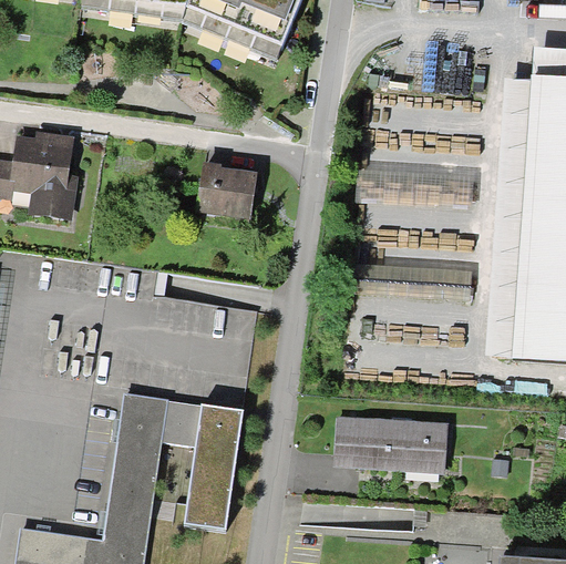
[(121,0),(184,8),(279,45),(298,0),(121,0)]
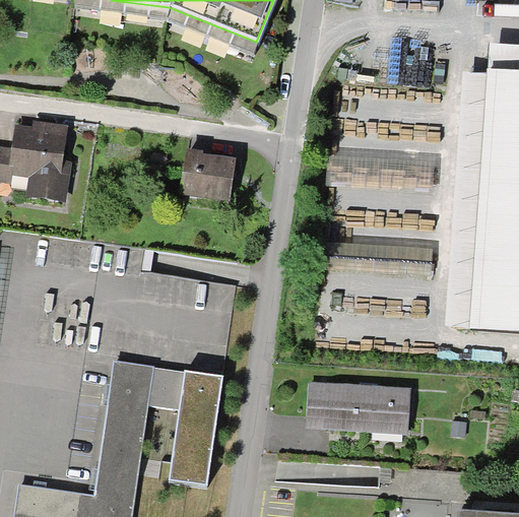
[(518,46),(489,44),(487,72),(518,73),(518,46)]
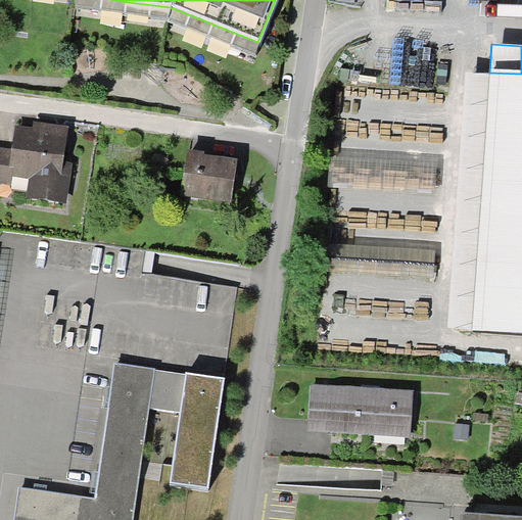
[(472,332),(489,73),(464,71),(446,331),(472,332)]
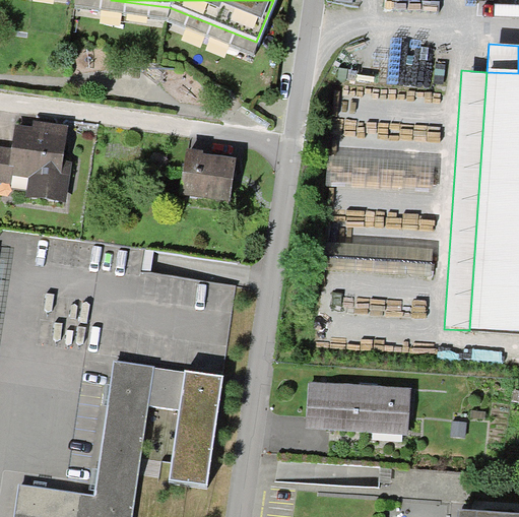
[(518,73),(487,72),(469,330),(518,333),(518,73)]
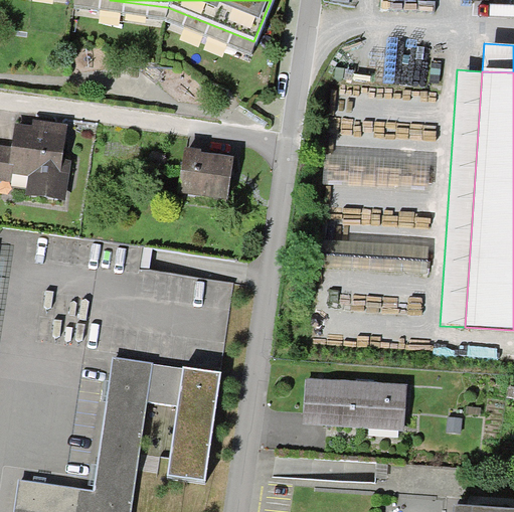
[(32,125),(15,122),(11,145),(0,143),(0,180),(11,182),(12,173),(27,175),(24,194),(65,199),(70,159),(62,158),(67,124),(33,119),(32,125)]
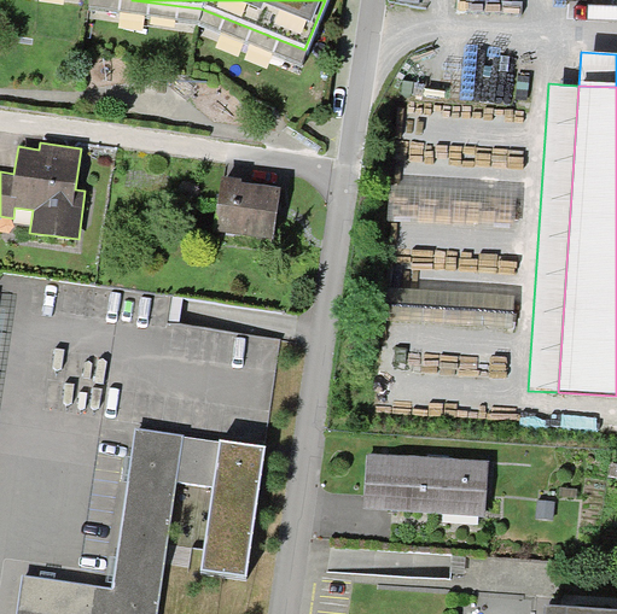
[(242,179),(221,175),(214,231),(273,239),(280,188),(242,182),(242,179)]
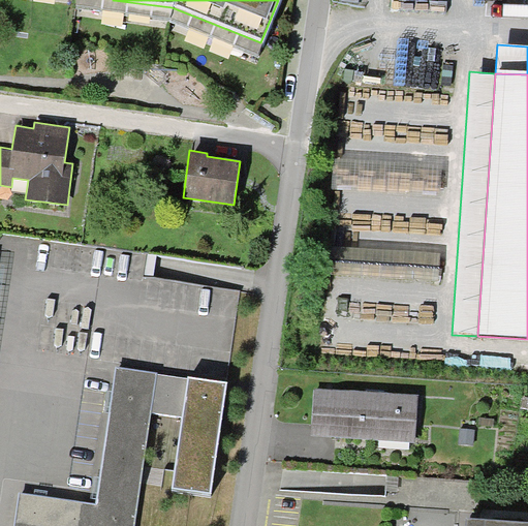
[(19,492),(13,525),(134,525),(152,413),(182,418),(172,491),(212,496),(228,383),(115,367),(95,502),(19,492)]
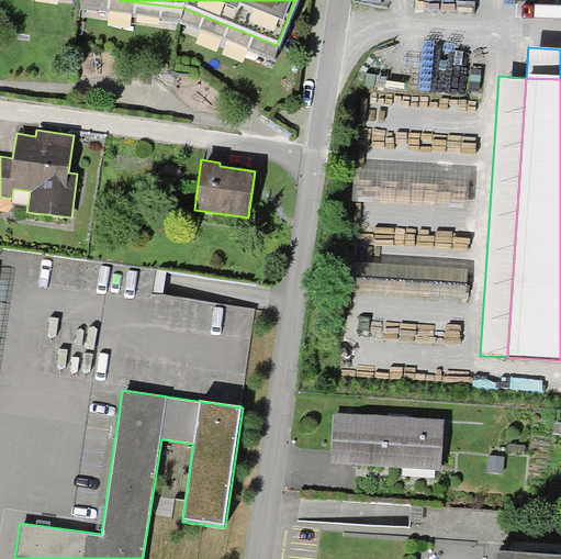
[(445,418),(334,412),(331,461),(441,468),(445,418)]
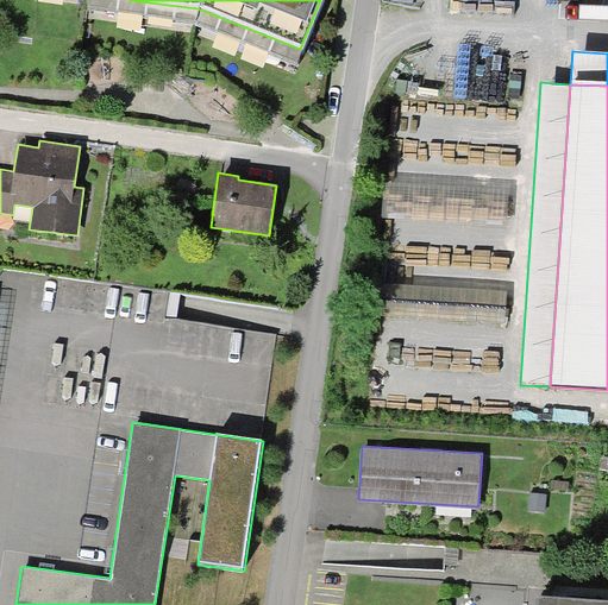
[(546,492),(528,491),(527,509),(545,510),(546,492)]
